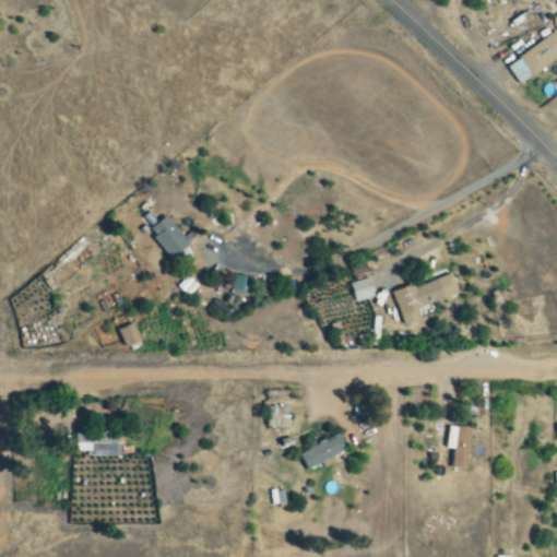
[(556,31),(509,64),(522,83),(556,58),(556,31)]
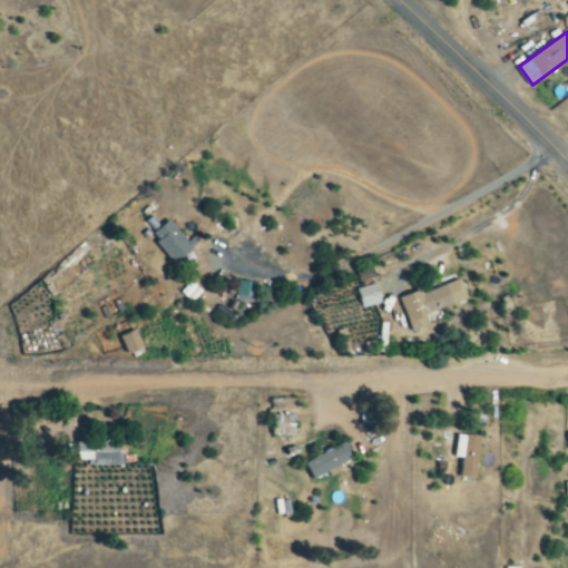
[(172,218),(165,224),(156,212),(145,221),(177,262),(195,247),(172,218)]
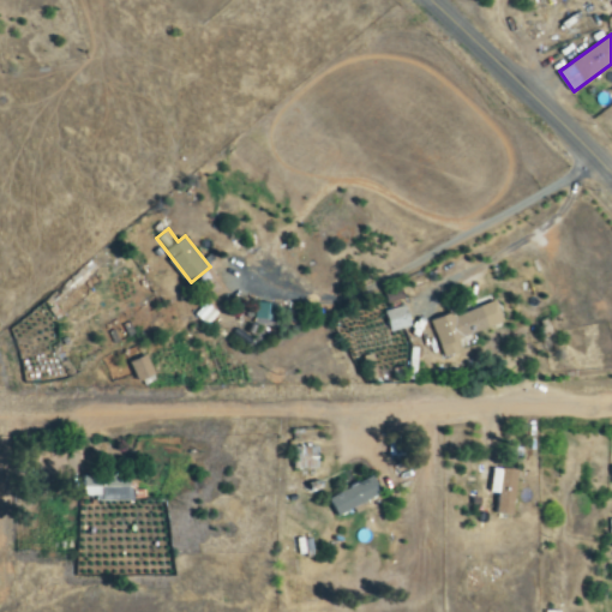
[(456,315),(455,312),(432,321),(445,357),(465,349),(460,337),(507,321),(498,299),(456,315)]
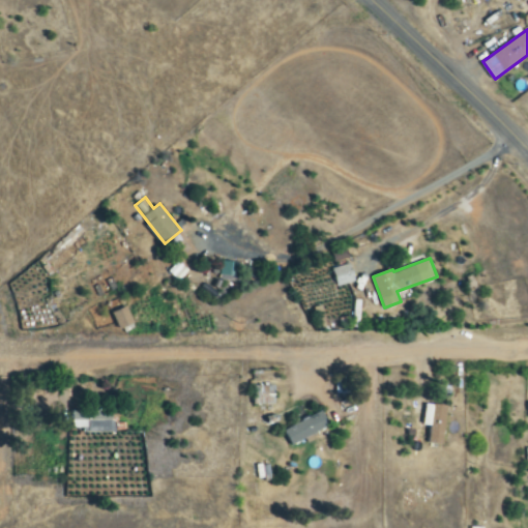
[(222,272),(240,275),(241,262),(223,259),(222,272)]
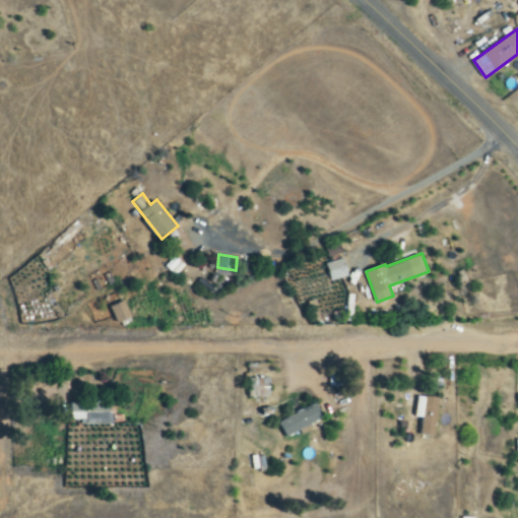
[(349,274),(344,257),(326,263),(331,280),(349,274)]
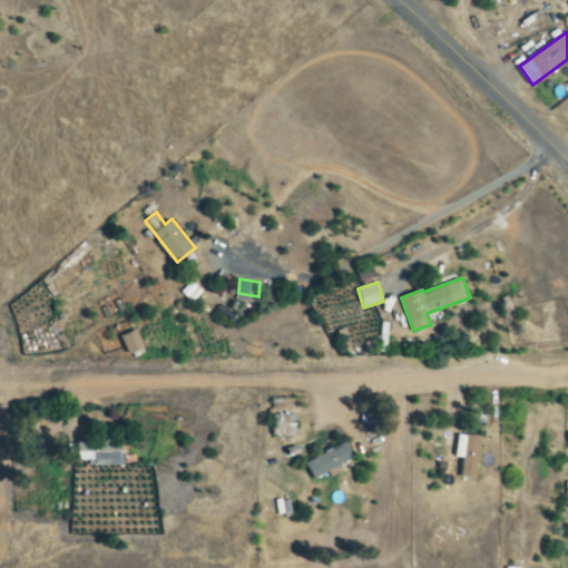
[(123,334),(130,353),(145,346),(137,329),(123,334)]
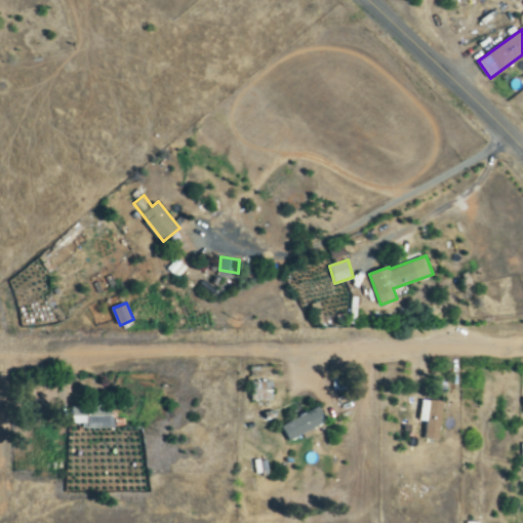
[(274,399),(274,380),(252,381),(253,400),(274,399)]
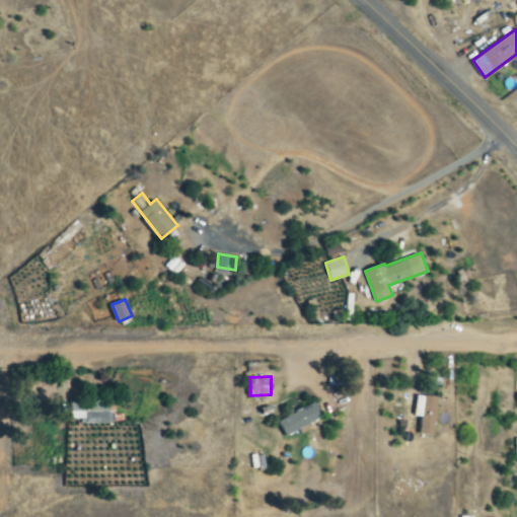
[(112,422),(111,388),(98,388),(98,400),(72,401),(73,418),(83,418),(83,423),(112,422)]
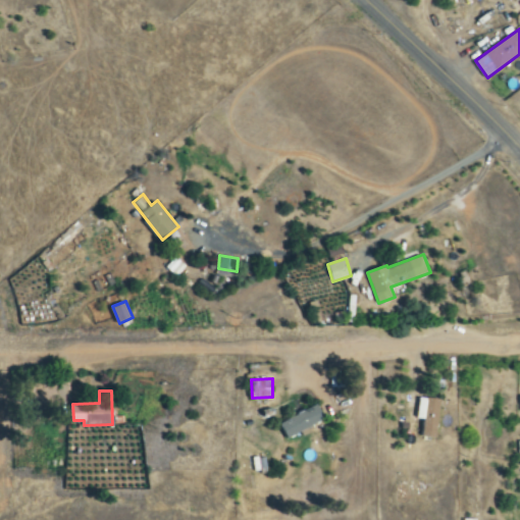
[(438,436),(442,398),(420,397),(418,418),(425,418),(423,435),(438,436)]
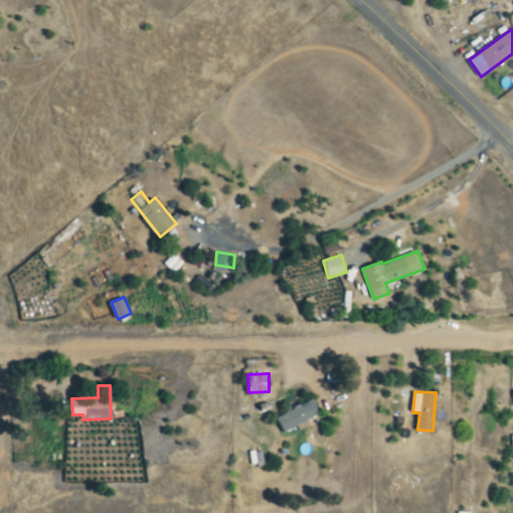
[(278,414),(284,430),(321,414),(315,399),(278,414)]
